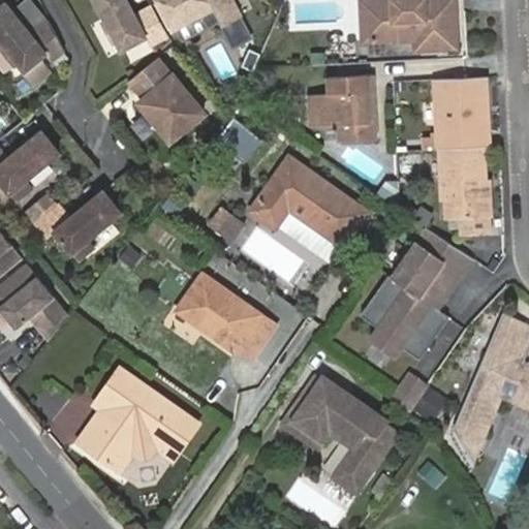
[(49,19),(33,0),(23,0),(11,9),(31,32),(49,19)]
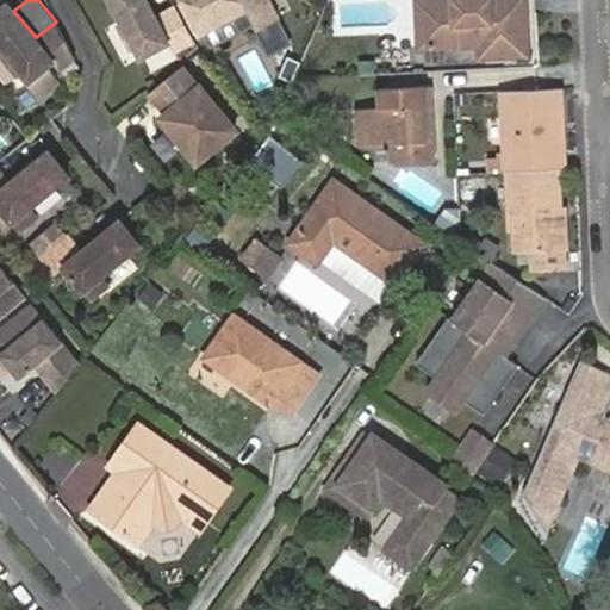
[(148,0),(112,0),(124,23),(119,25),(131,49),(137,47),(142,56),(170,42),(176,53),(195,42),(176,5),(156,16),(148,0)]
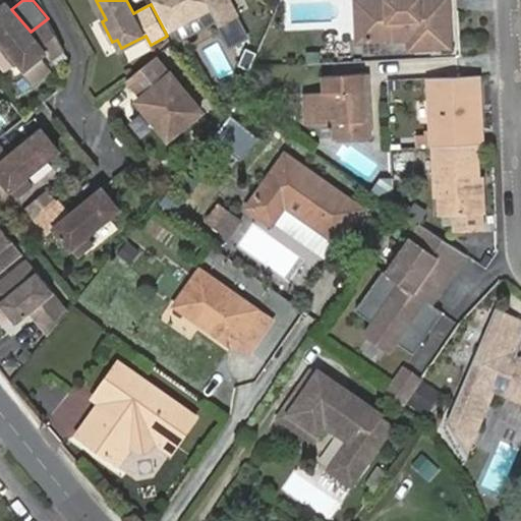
[(157,0),(154,2),(167,27),(170,25),(171,27),(173,26),(212,6),(219,18),(231,41),(245,33),(228,0),(157,0)]
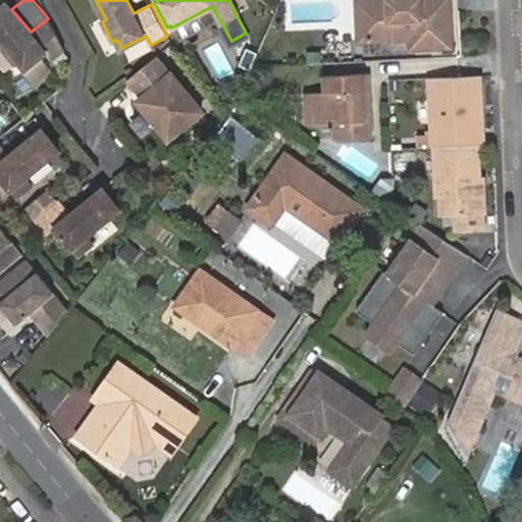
[(449,0),(357,0),(359,37),(411,36),(410,45),(452,42),(449,0)]
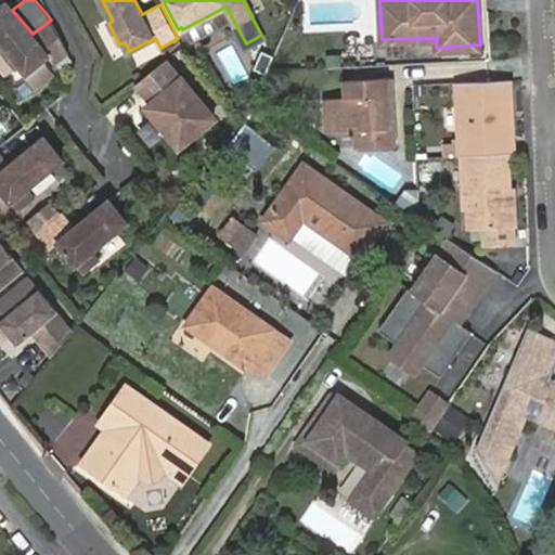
[(69,53),(51,20),(33,34),(12,10),(8,3),(0,9),(0,40),(5,47),(1,50),(16,69),(21,65),(27,74),(46,59),(50,54),(57,63),(69,53)]
